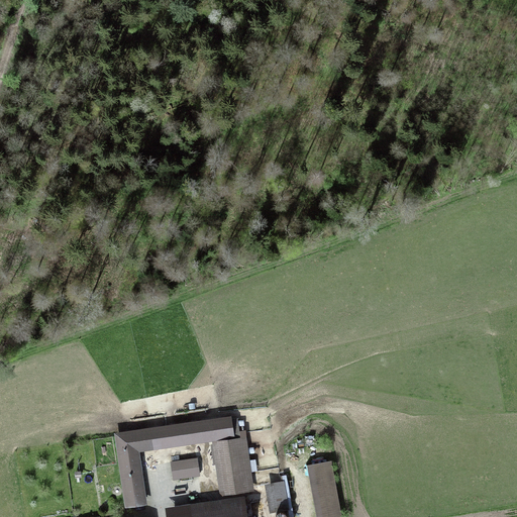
[(114,430),(125,506),(147,503),(139,450),(212,439),(234,436),(232,417),(231,413),(114,430)]
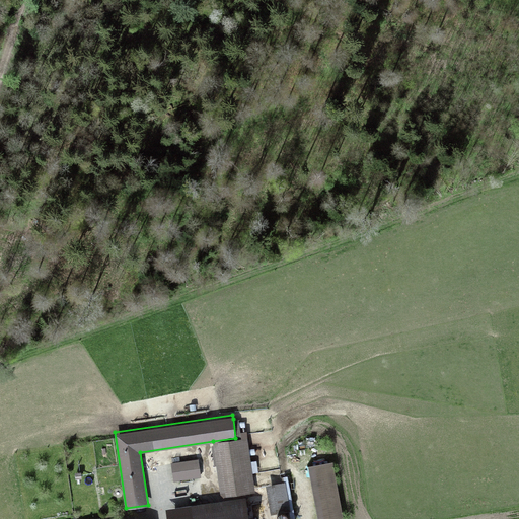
[(235,438),(241,437),(239,418),(233,419),(235,438)]
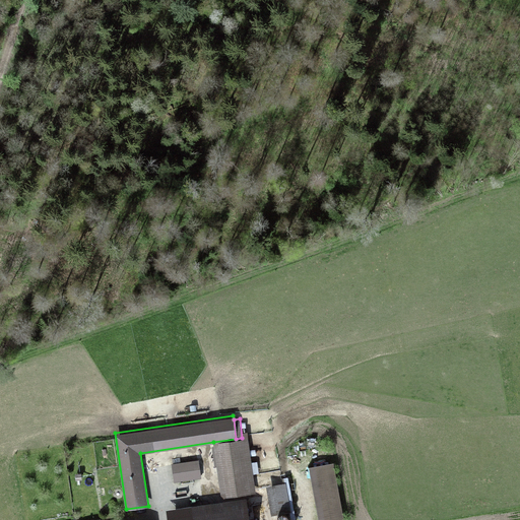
[(221,497),(256,492),(248,437),(242,438),(236,439),(213,442),(214,446),(212,446),(214,466),(216,466),(221,497)]
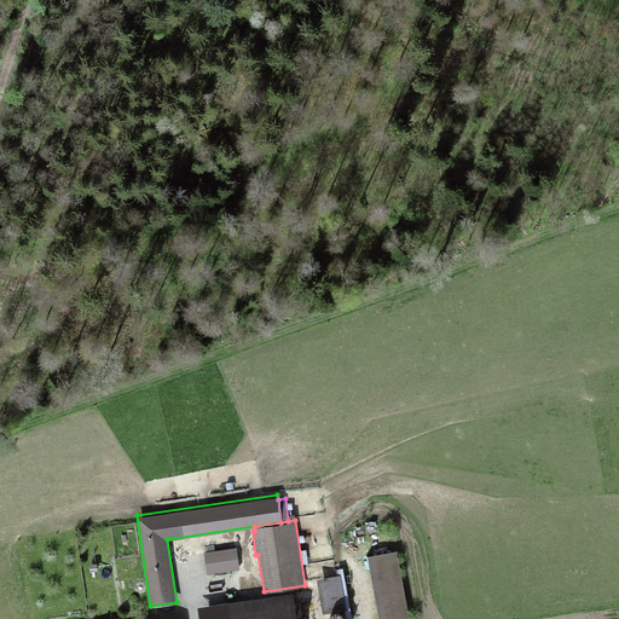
[(239,568),(237,547),(204,551),(208,573),(239,568)]
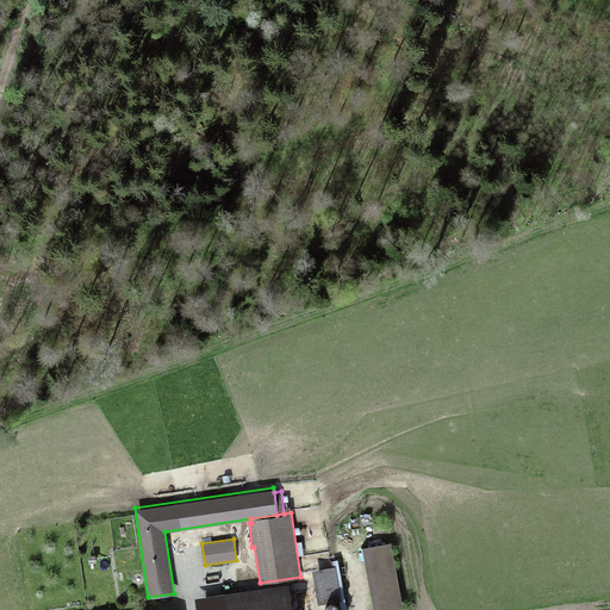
[(362,545),(373,609),(403,609),(391,540),(362,545)]
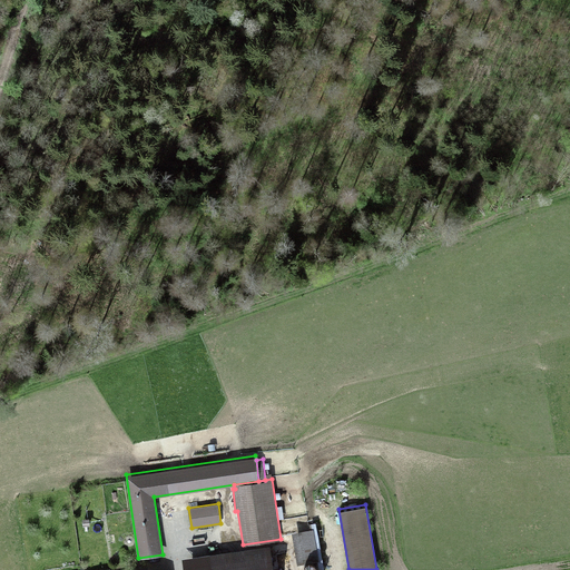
[(313,528),(292,531),(297,563),(305,562),(306,561),(310,560),(312,560),(314,561),(318,560),(313,528)]
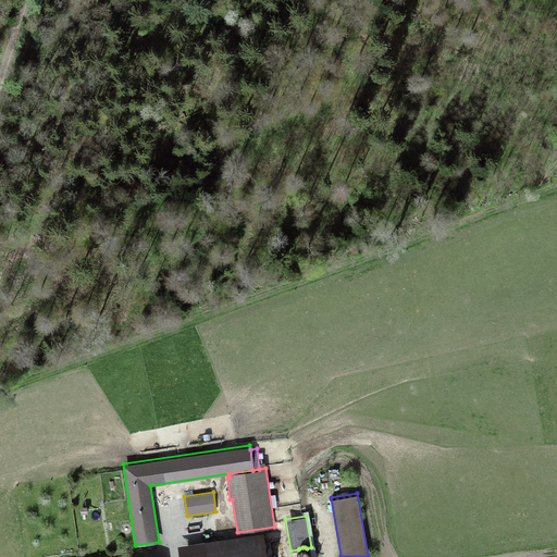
[(267,556),(263,532),(177,544),(180,556),(267,556)]
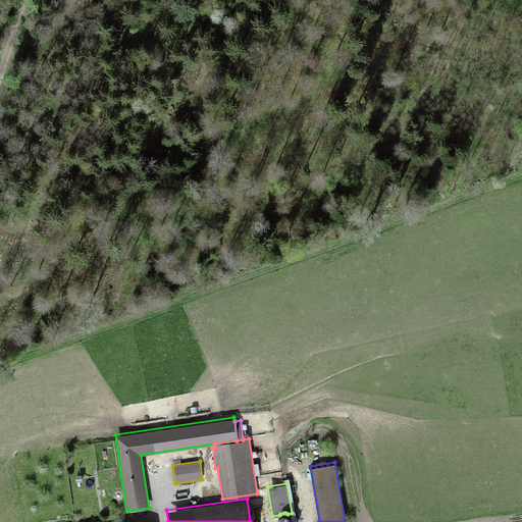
[(278,521),(289,521),(290,520),(290,516),(288,514),(285,513),(283,513),(280,514),(279,515),(277,518),(278,521)]
